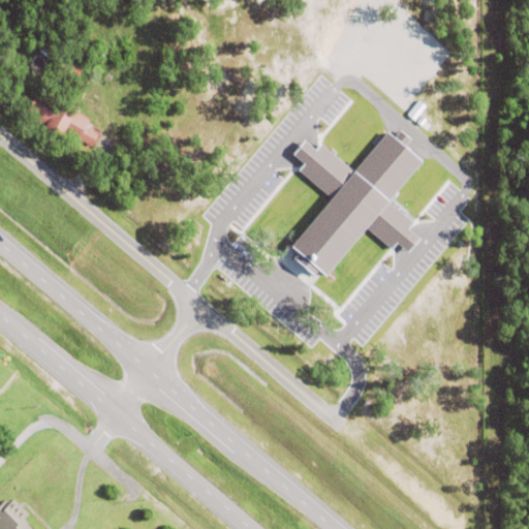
[(39,51),(50,38),(58,45),(48,58),(39,51)]
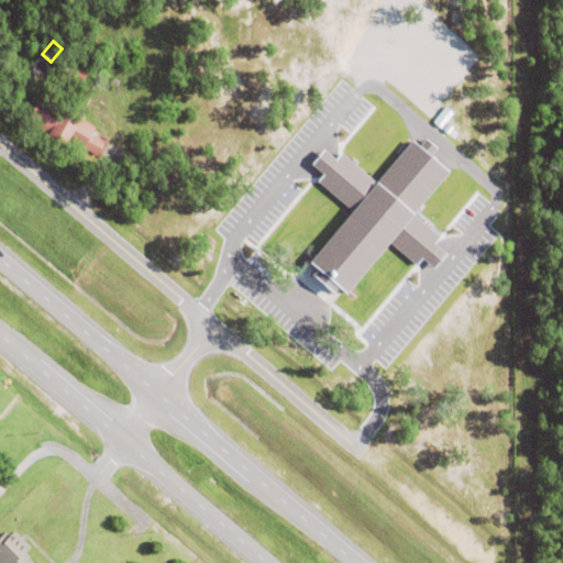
[(95,127),(94,130),(99,133),(97,136),(108,143),(101,157),(83,147),(83,148),(67,141),(65,144),(24,123),(36,101),(58,113),(61,110),(77,119),(78,118),(95,127)]
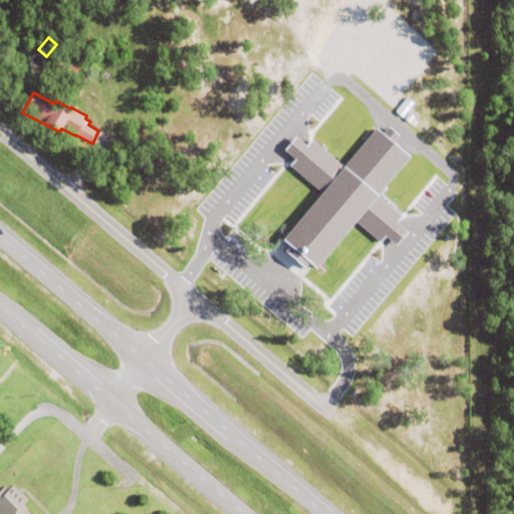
[(344,168),(311,141),(306,147),(295,138),(284,151),(295,160),(289,167),(321,193),(283,241),(290,246),(285,253),(305,269),(310,264),(317,270),(354,222),(380,242),(384,237),(397,246),(408,233),(397,224),(403,217),(377,197),(410,156),(391,142),(393,139),(376,126),(344,168)]
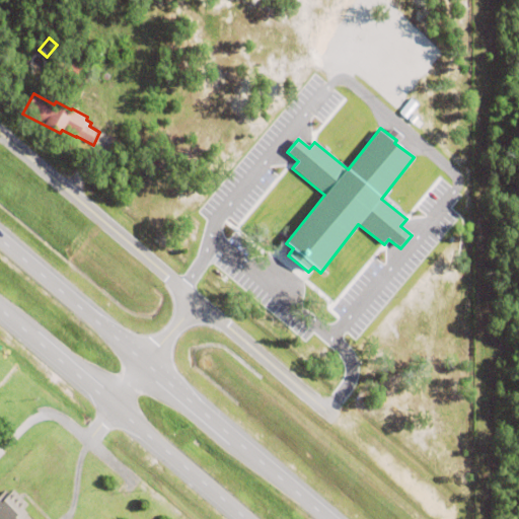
[(376,335),(391,331),(393,341),(378,345),(376,335)]
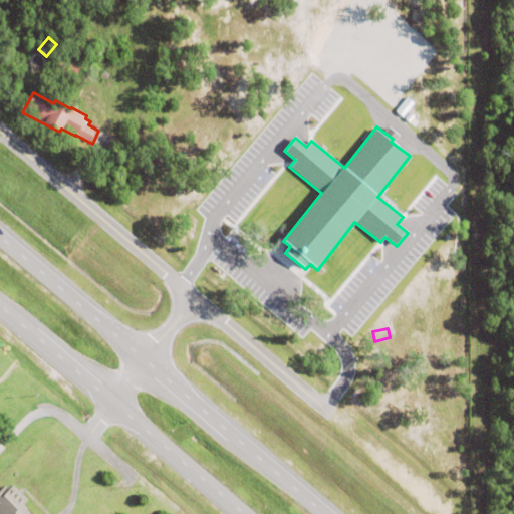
[(23,504),(27,508),(25,510),(30,513),(31,513),(32,513),(0,513),(0,493),(2,495),(12,485),(27,500),(23,504)]
